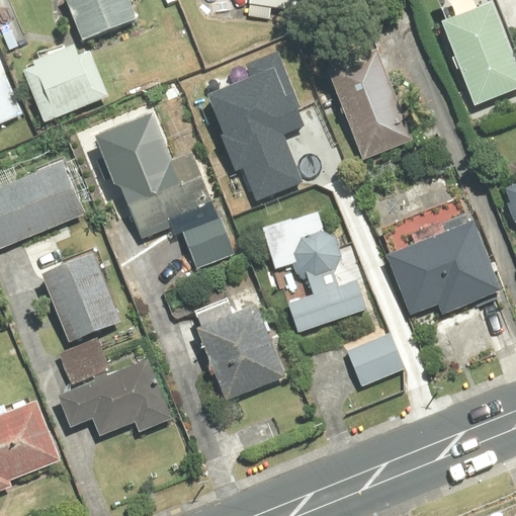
[(66,0),(82,40),(137,19),(130,0),(66,0)]
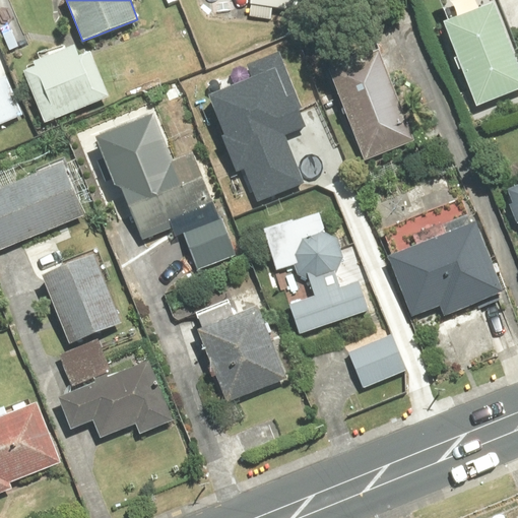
[(250,0),(250,4),(292,9),(293,0),(250,0)]
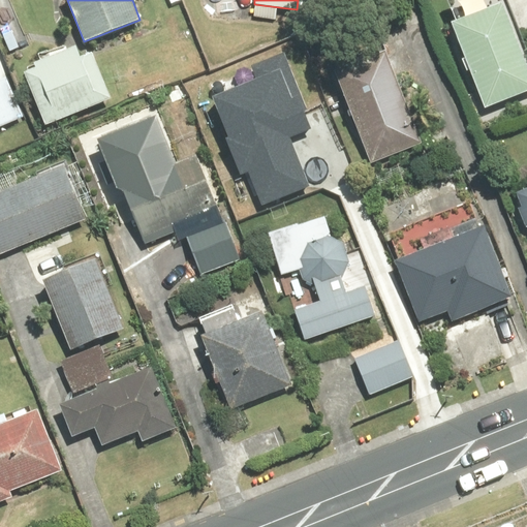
[(526,64),(502,1),(451,22),(485,106),(526,90),(526,64)]
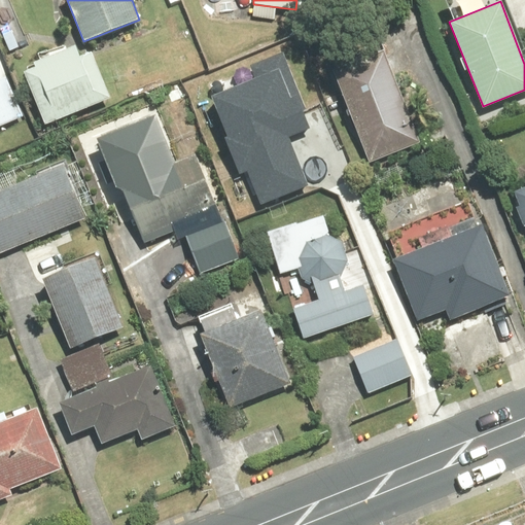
[(76,45),(22,66),(44,125),(110,99),(92,51),(80,56),(76,45)]
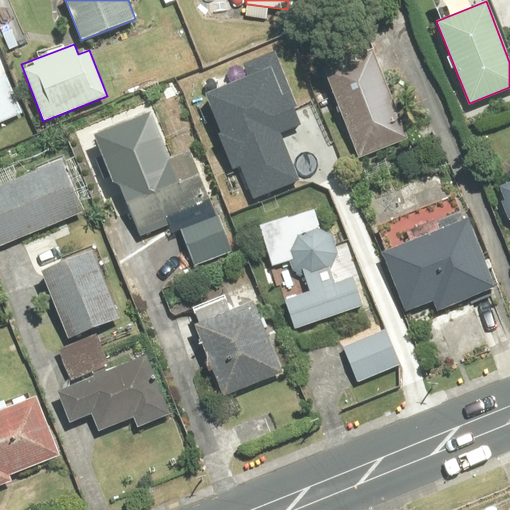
[(241,163),(252,191),(296,175),(279,129),(303,120),(295,100),(305,96),(286,46),(246,61),(252,76),(205,94),(232,167),(241,163)]
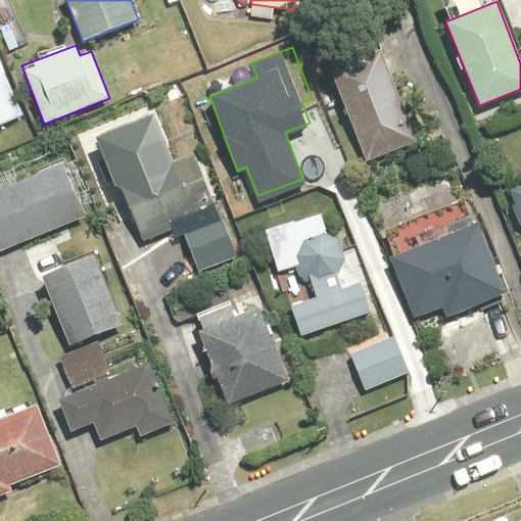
[(382,49),(329,69),(366,163),(419,143),(382,49)]
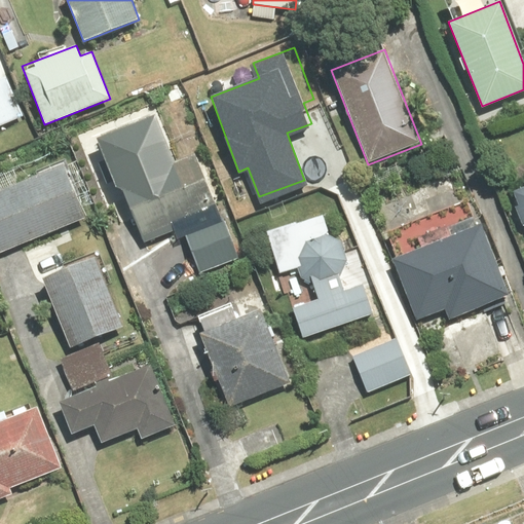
[(0,124),(27,114),(10,74),(0,78),(0,124)]
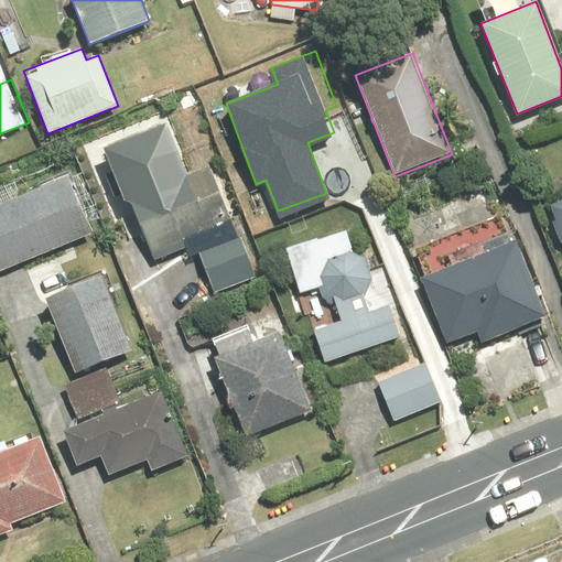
[(168,123),(104,148),(149,262),(236,228),(212,164),(187,174),(168,123)]
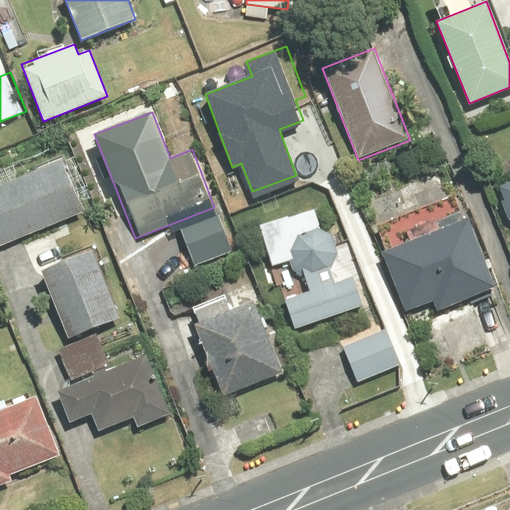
[(62,159),(0,183),(0,246),(84,213),(62,159)]
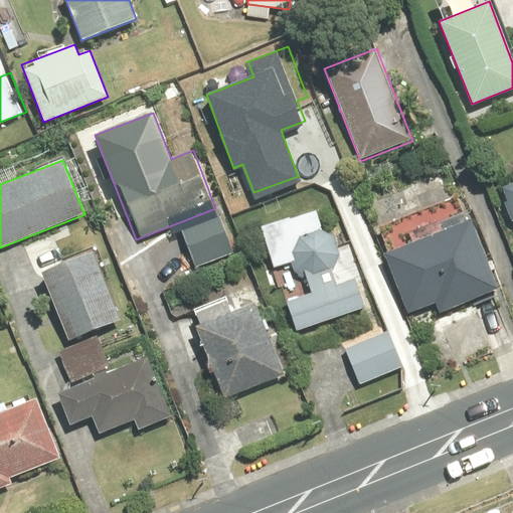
[(512,181),(502,186),(512,215),(512,181)]
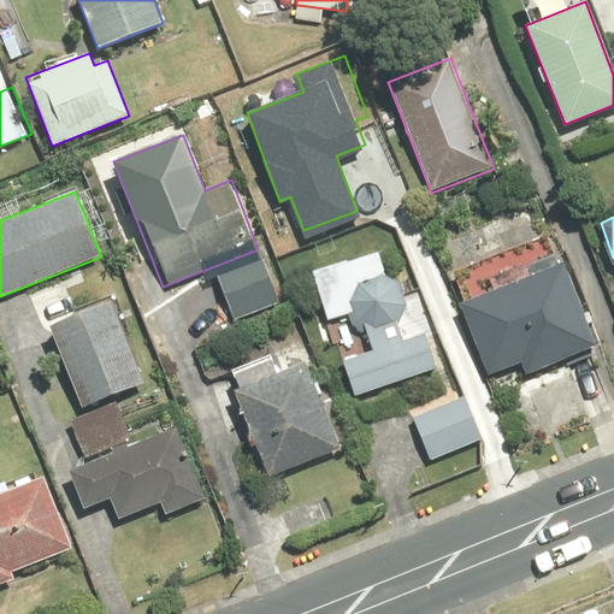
[(372,350),(342,359),(353,395),(438,370),(427,332),(406,340),(400,320),(406,305),(400,282),(385,275),(378,251),(312,271),(326,318),(347,312),(352,325),(366,331),(372,350)]
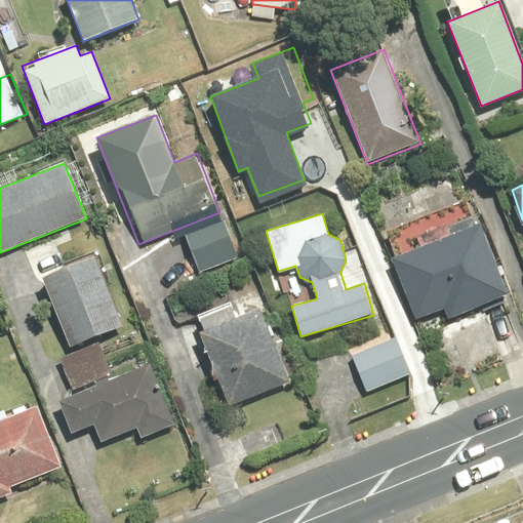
[(223,216),(183,231),(198,272),(238,258),(223,216)]
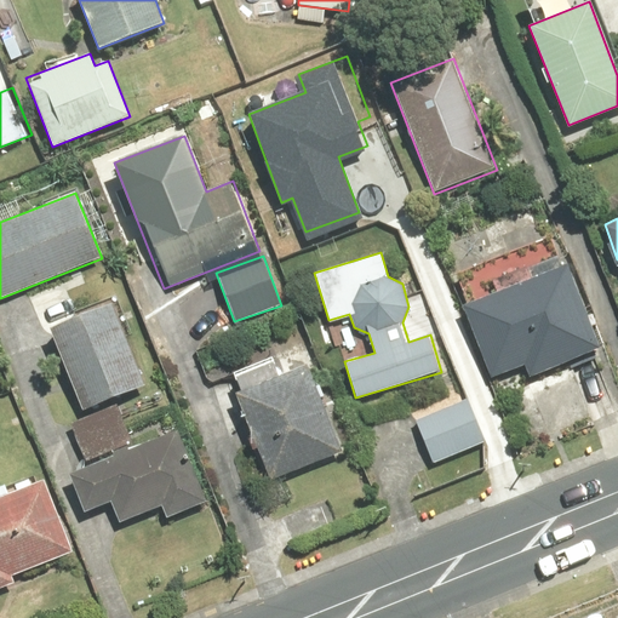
[(570,264),(463,304),(490,377),(524,365),(528,377),(601,350),(570,264)]
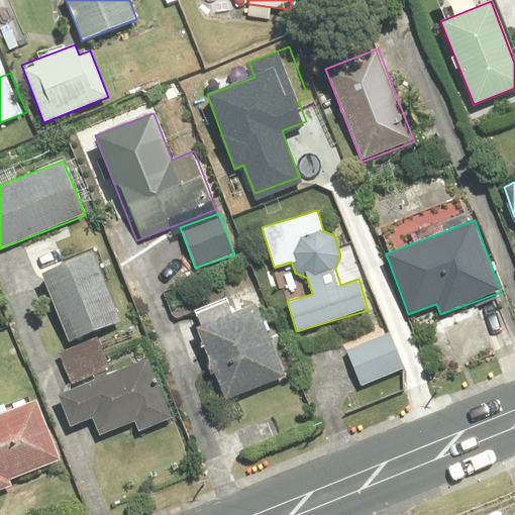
[(93,253),(41,274),(69,341),(120,320),(93,253)]
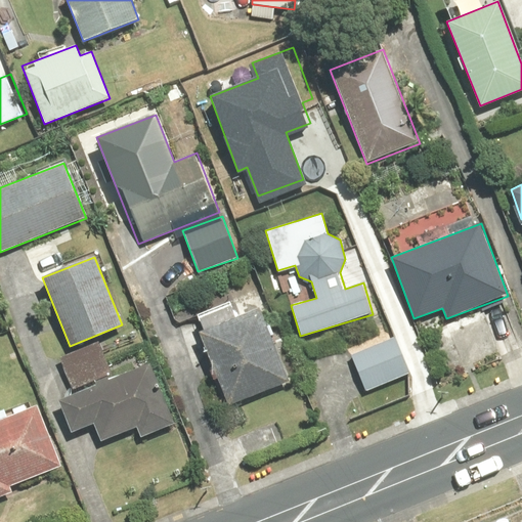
[(204,331),(199,333),(226,405),(289,382),(261,309),(236,318),(232,305),(199,317),(204,331)]
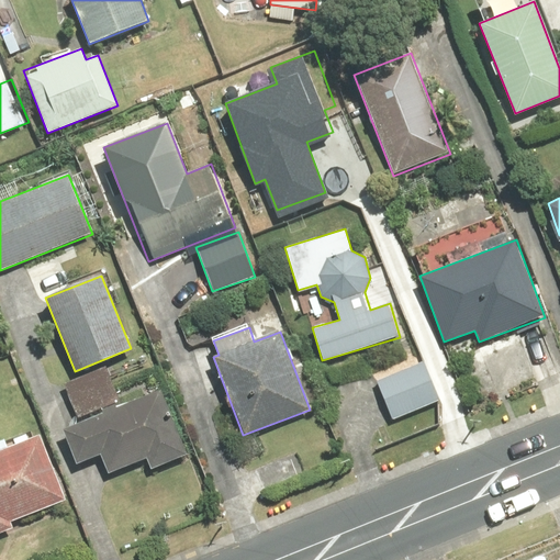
[(422,360),(376,380),(392,418),(438,399),(422,360)]
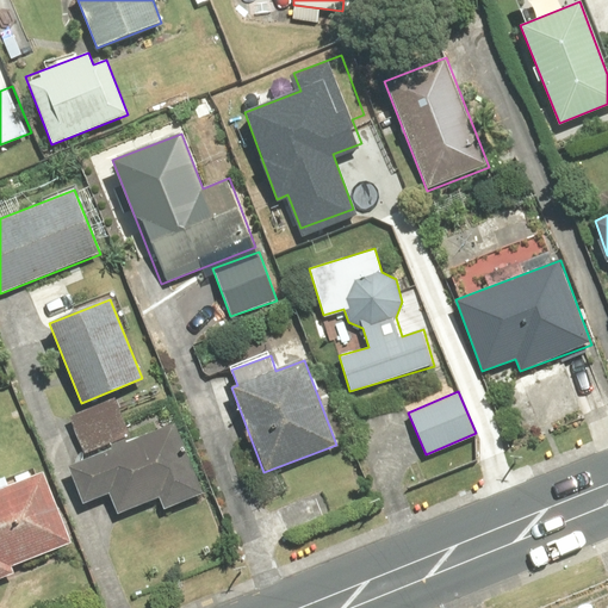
[(86,458),(69,465),(84,504),(110,495),(117,514),(160,498),(163,508),(202,494),(175,425),(131,441),(115,397),(69,415),(86,458)]
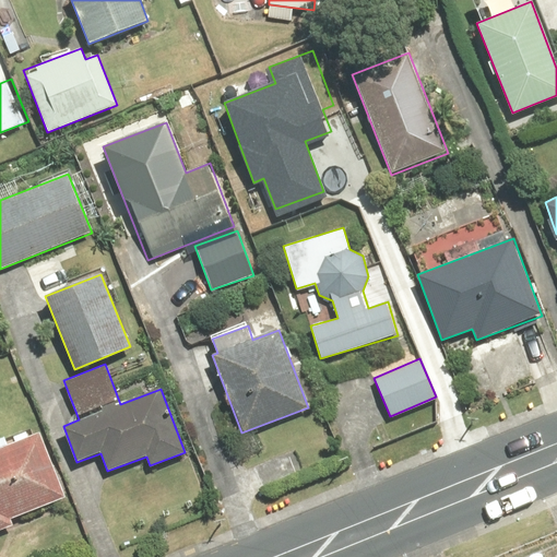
[(42,433),(0,448),(0,530),(13,525),(10,518),(67,496),(42,433)]
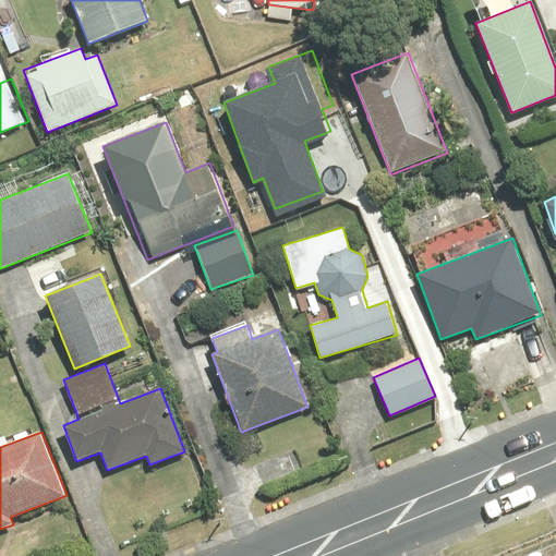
All buildings are outlined.
